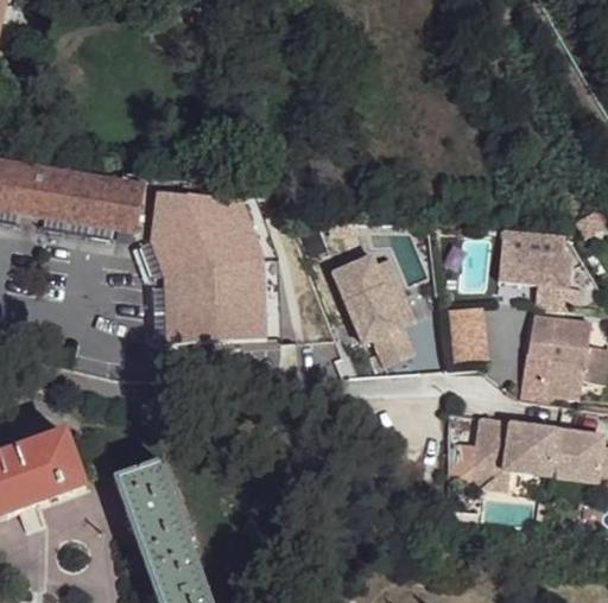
[(0,207),(137,229),(145,182),(0,156),(0,207)]
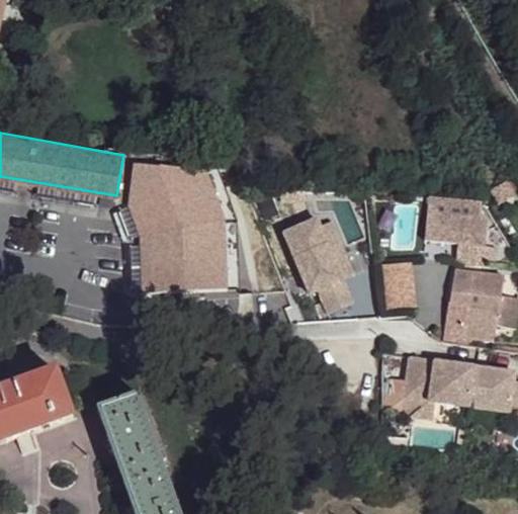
[(132,290),(226,286),(220,160),(125,164),(132,290)]
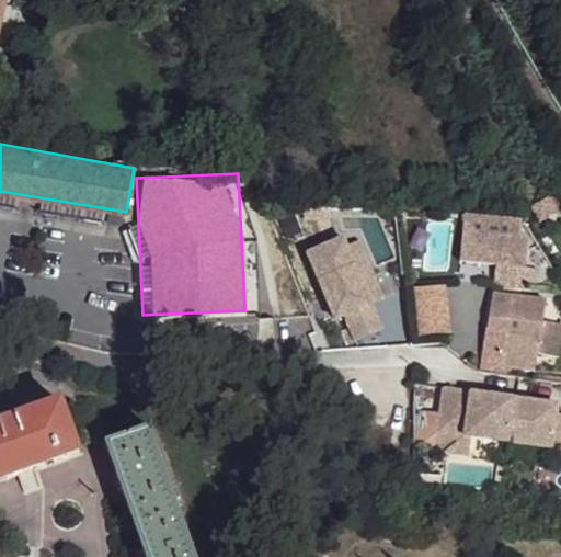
[(526,220),(460,215),(457,260),(494,263),(492,283),(522,285),(526,220)]
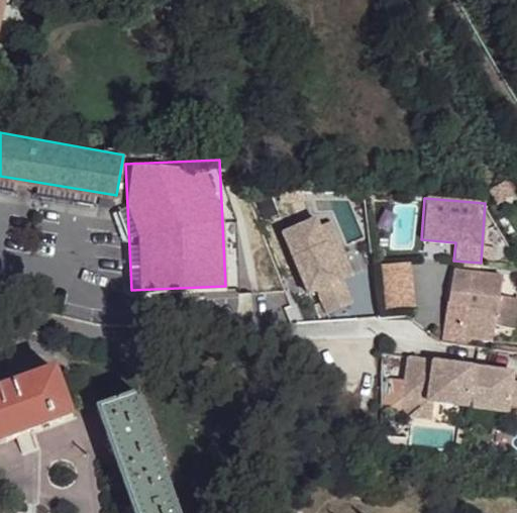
[(322,212),(289,224),(312,286),(320,283),(329,307),(354,299),(344,274),(324,217),(322,212)]
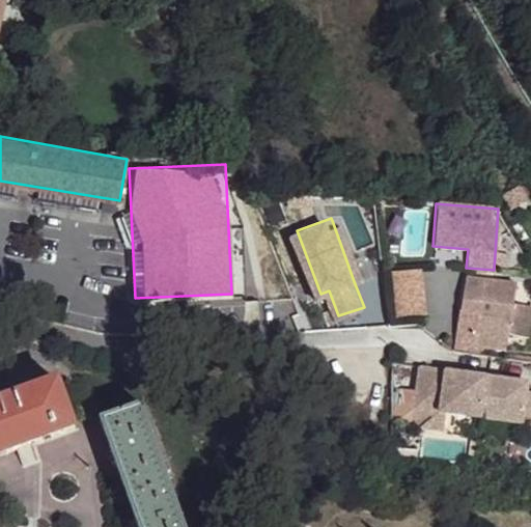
[(345,219),(333,223),(354,281),(366,277),(345,219)]
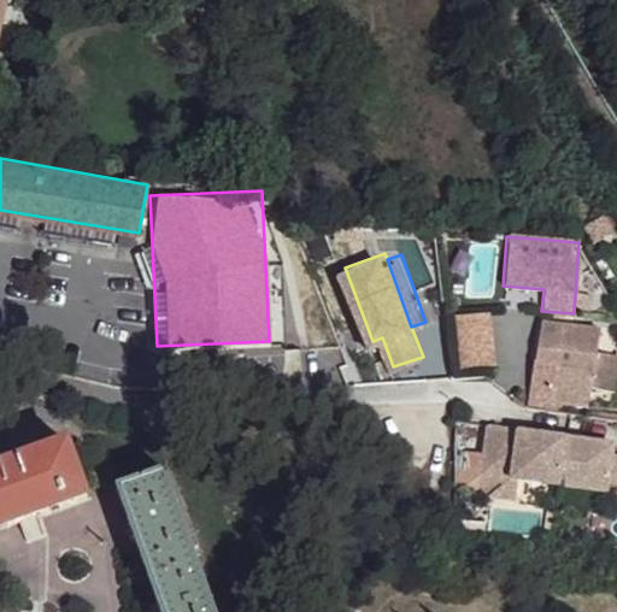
[(491,318),(450,322),(457,375),(497,370),(491,318)]
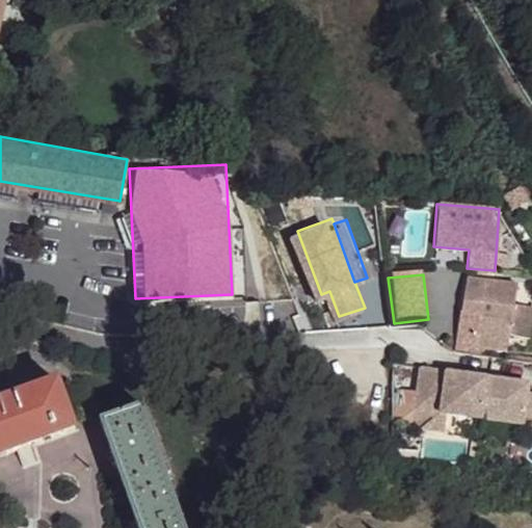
[(516,282),(467,275),(462,310),(461,310),(454,351),(485,353),(486,346),(507,348),(516,282)]
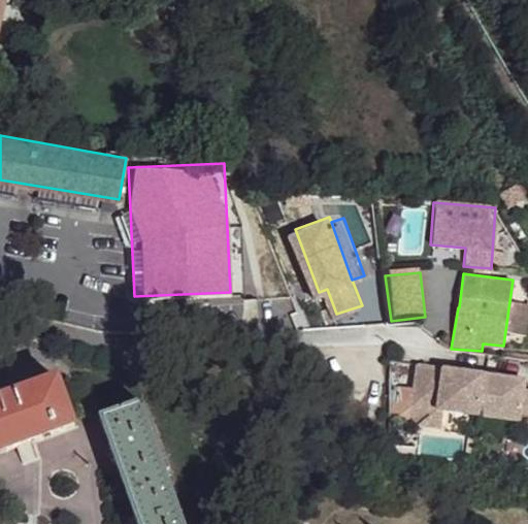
[(524,377),(417,361),(410,402),(477,412),(527,418),(527,387),(523,387),(524,377)]
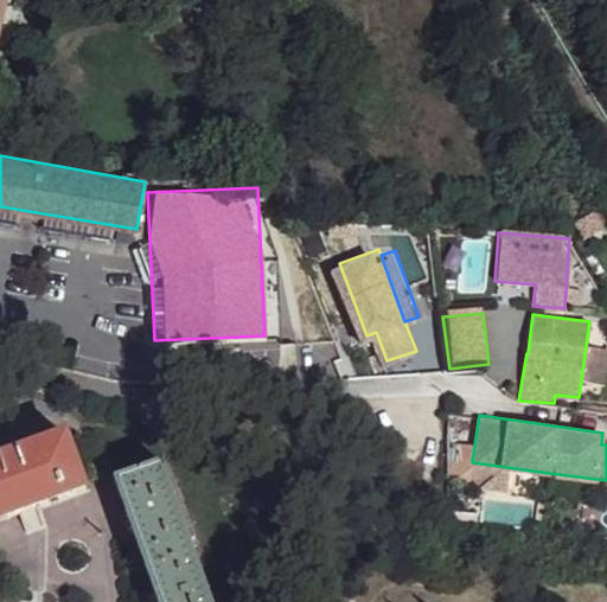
[(0,516),(85,486),(66,431),(0,455),(0,516)]
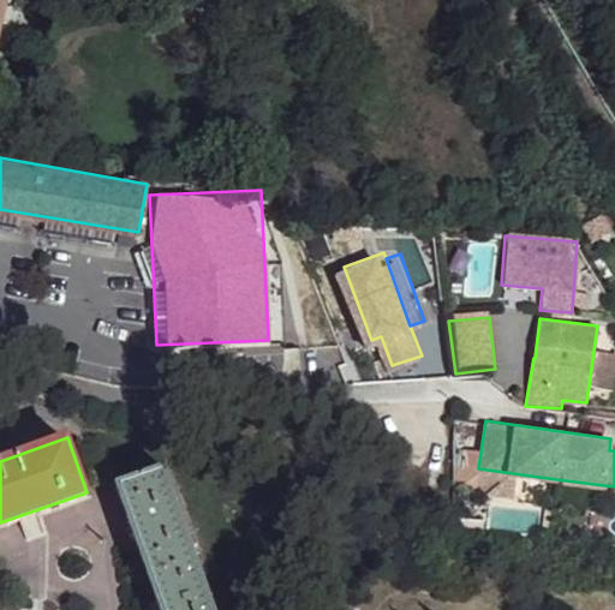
[(216,609),(165,466),(117,483),(162,609),(216,609)]
